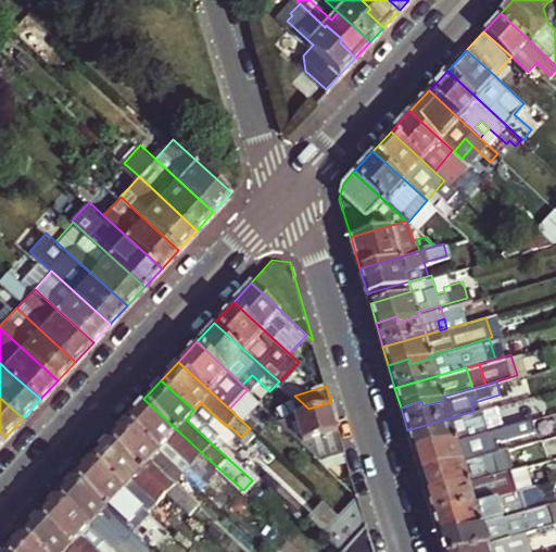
[(198,483),(214,464),(143,399),(126,417),(159,447),(184,471),(198,483)]
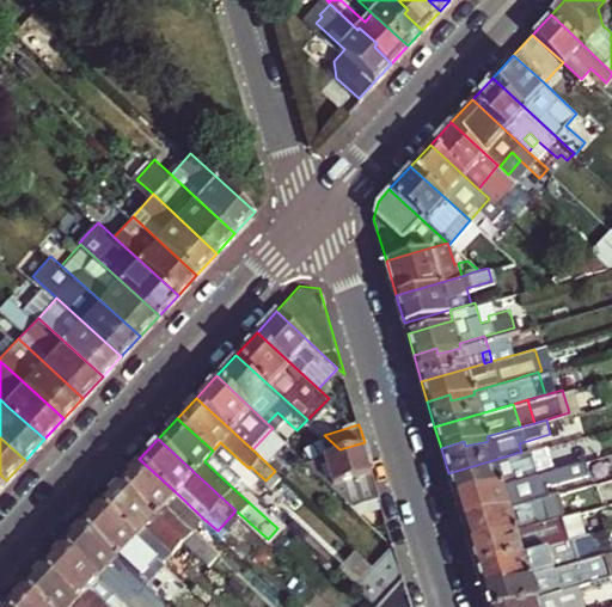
[(353,502),(380,495),(365,442),(340,449),(307,460),(353,502)]
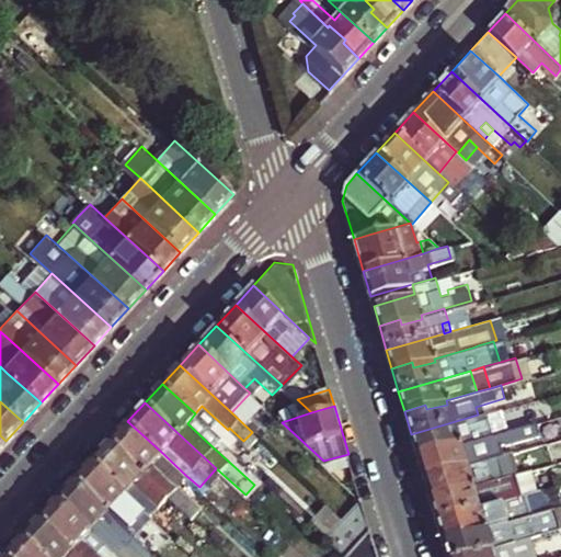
[(207,442),(215,433),(195,413),(187,423),(207,442)]
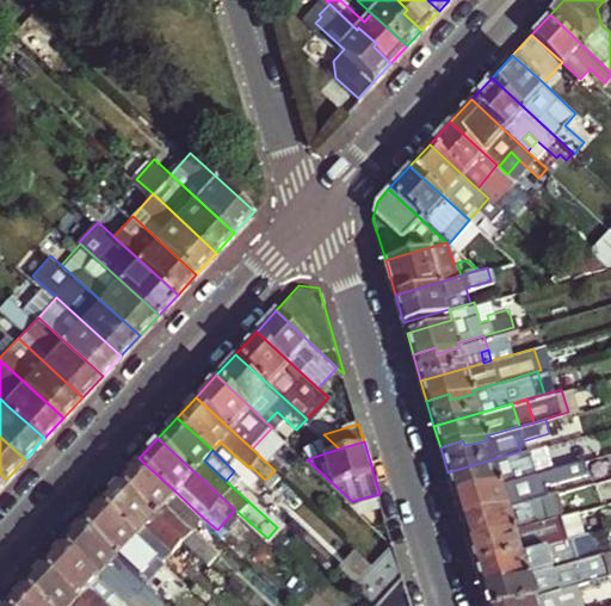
[(499,481),(534,471),(526,450),(520,451),(448,472),(454,492),(475,486),(477,492),(500,486),(499,481)]
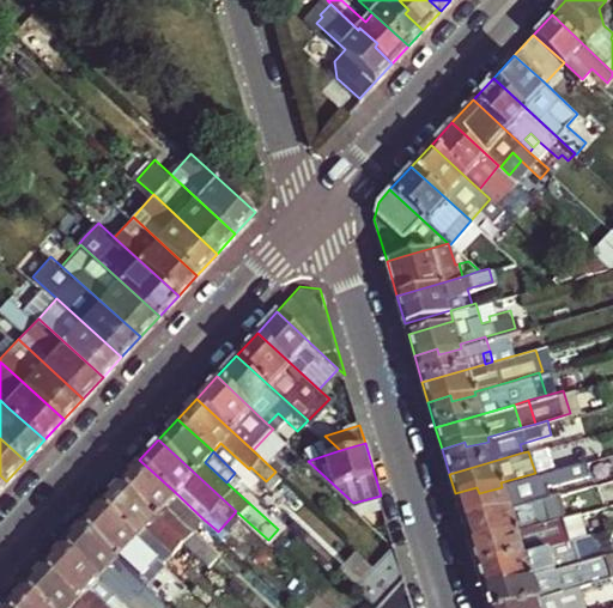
[(462,520),(541,498),(538,487),(587,472),(583,458),(535,473),(501,482),(502,487),(479,493),(477,487),(455,493),(462,520)]
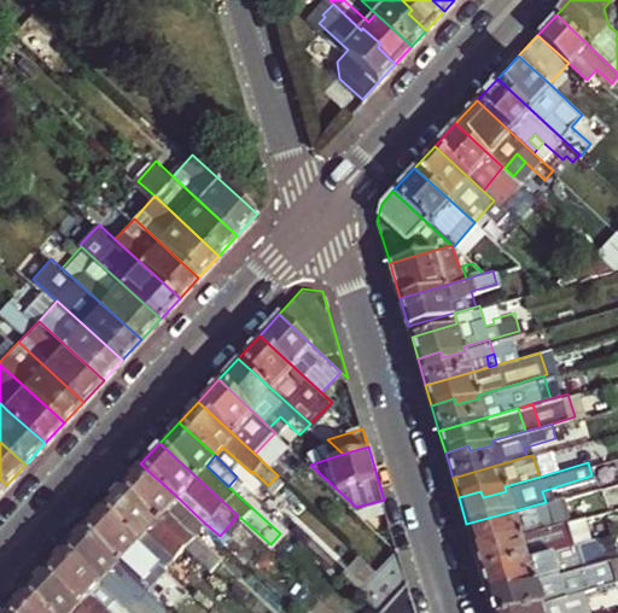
[(196,532),(168,506),(176,496),(140,463),(121,485),(185,543),(211,567),(219,559),(221,556),(196,532)]
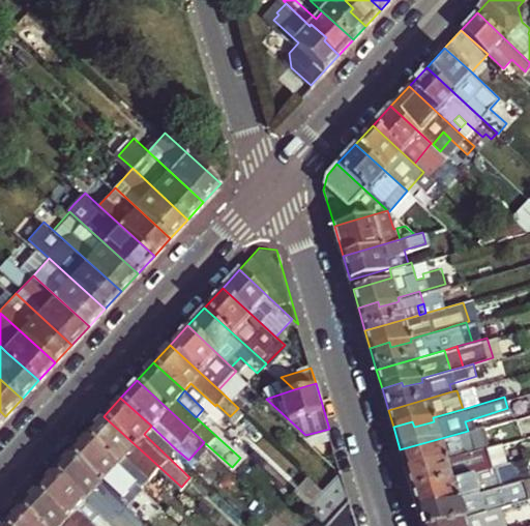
[(148,478),(158,466),(104,416),(87,434),(118,463),(124,456),(148,478)]
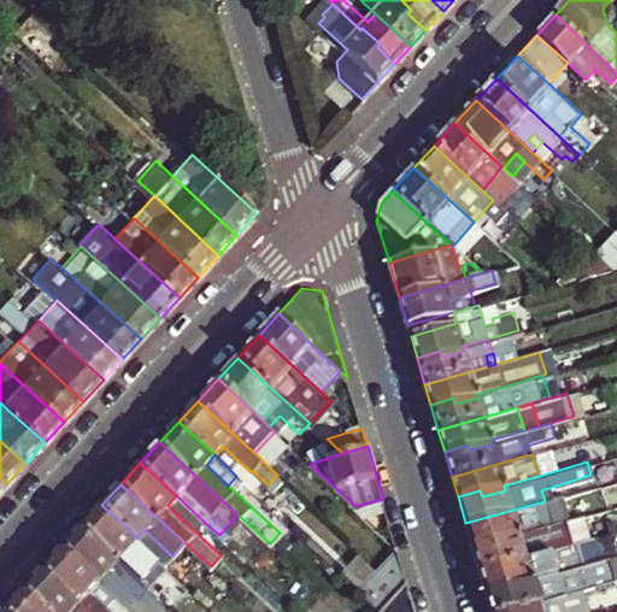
[(195,531),(204,522),(176,495),(168,505),(195,531)]
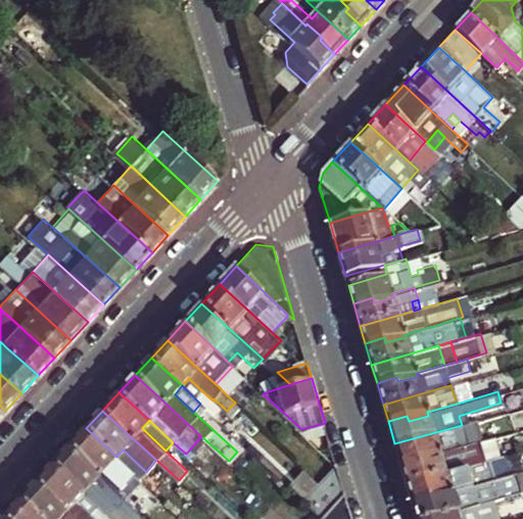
[(439,456),(439,453),(478,441),(473,421),(462,425),(394,443),(399,462),(419,457),(421,461),(439,456)]
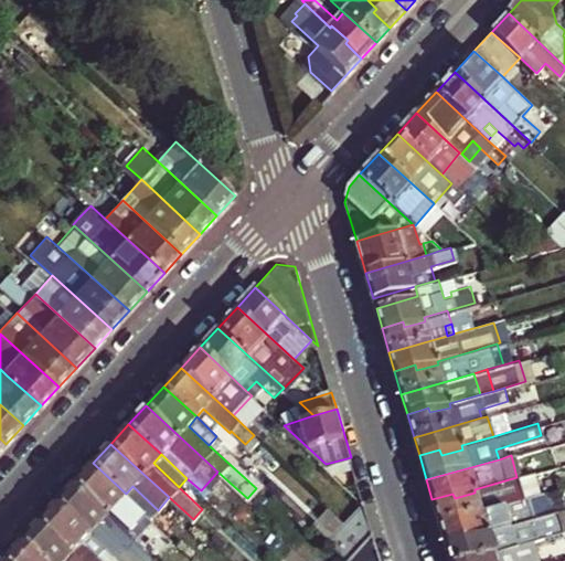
[(118,503),(126,494),(93,463),(75,483),(134,536),(145,546),(151,552),(160,542),(142,526),(118,503)]
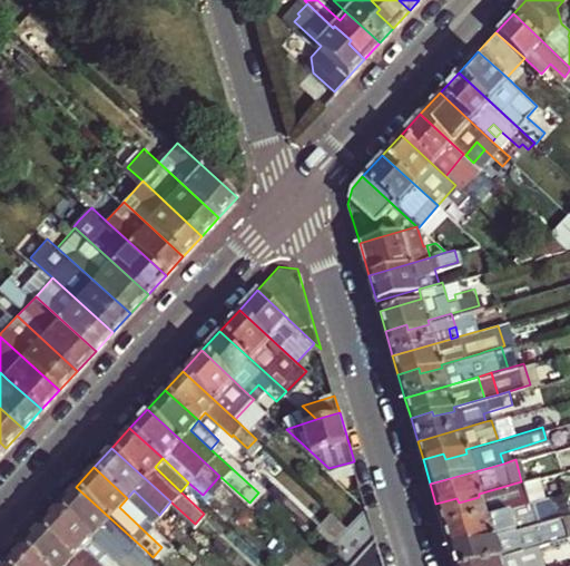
[(435,504),(443,527),(542,498),(537,478),(521,481),(479,494),(479,497),(459,503),(457,498),(435,504)]
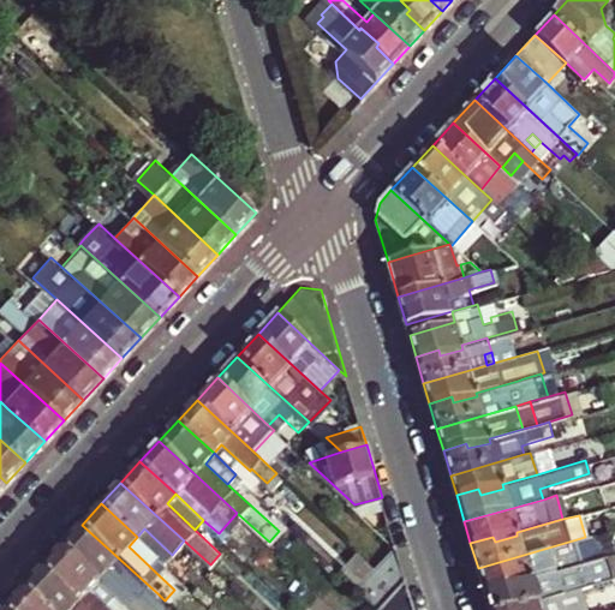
[(136,594),(145,582),(82,525),(63,544),(99,578),(107,568),(136,594)]
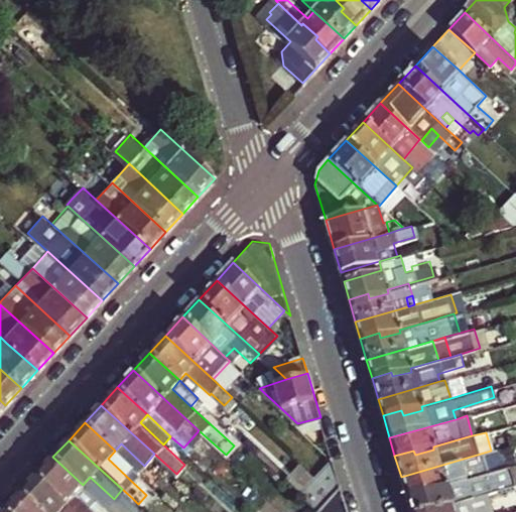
[(444,488),(444,485),(501,469),(495,450),(491,451),(401,477),(406,494),(425,489),(426,493),(444,488)]
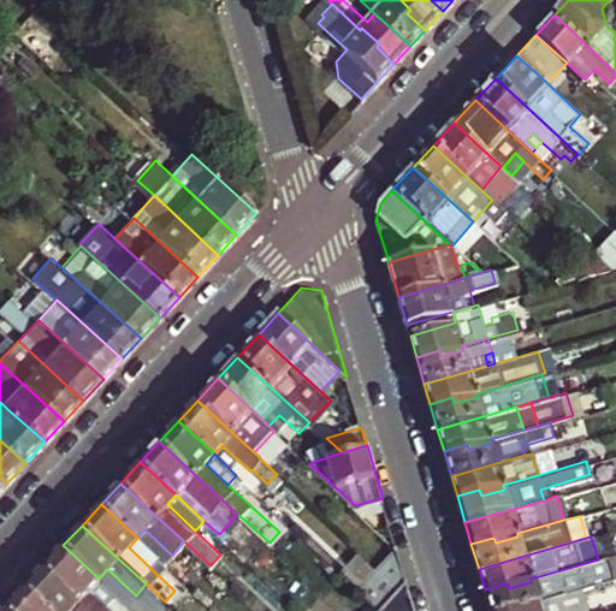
[(155,573),(165,563),(137,538),(129,547),(155,573)]
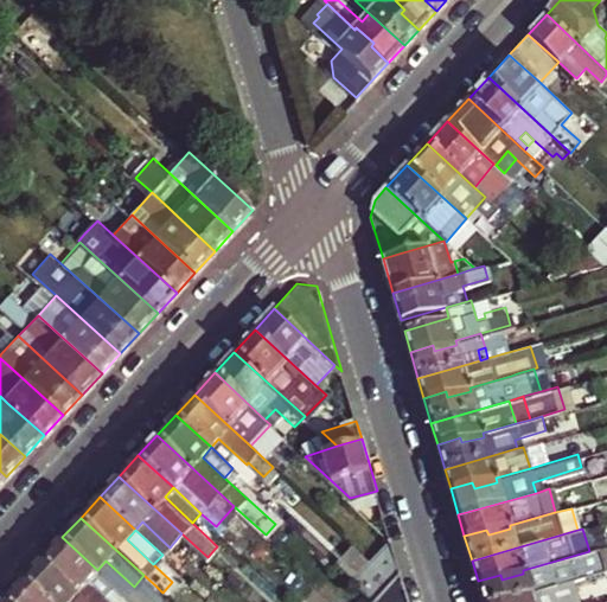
[(351,577),(374,597),(401,568),(390,535),(370,556),(351,577)]
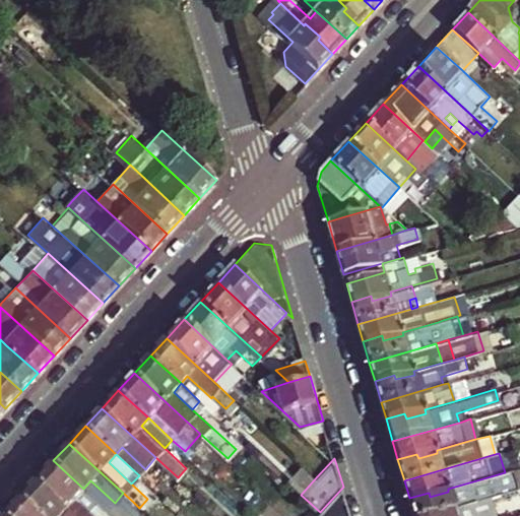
[(98,515),(76,497),(83,489),(53,460),(37,478),(77,515),(98,515)]
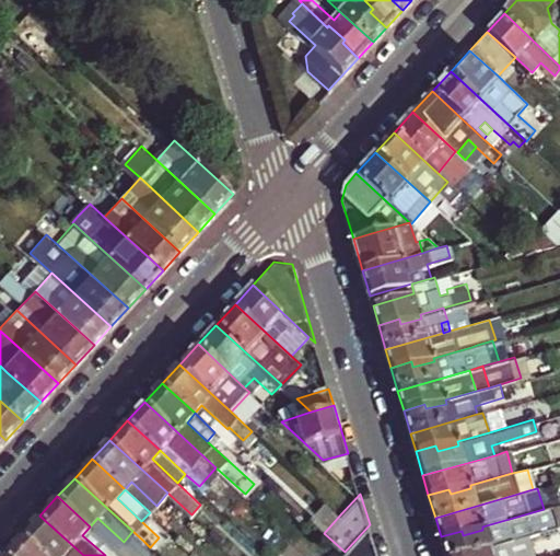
[(191,514),(203,526),(211,518),(198,507),(191,514)]
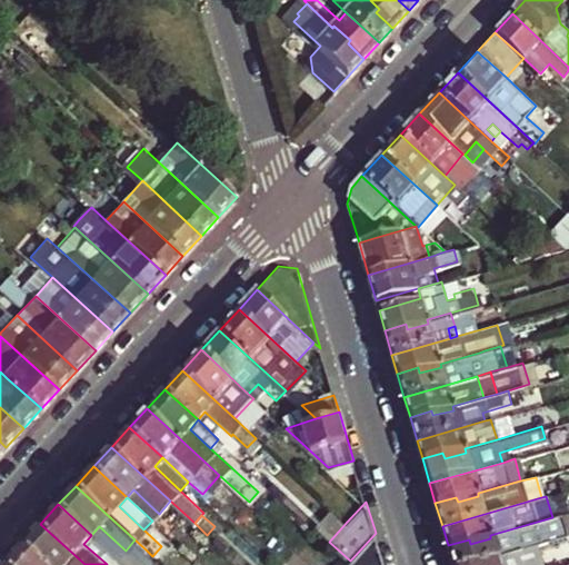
[(448,545),(453,564),(462,564),(531,546),(568,535),(562,515),(552,517),(490,535),(490,538),(470,544),(469,539),(448,545)]
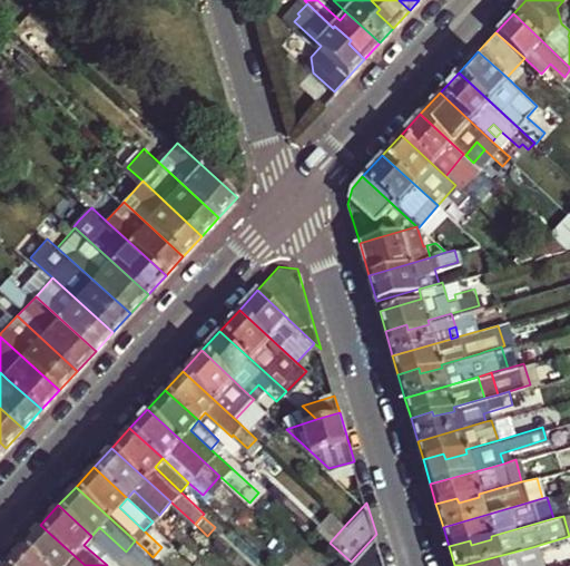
[(85,565),(40,525),(21,545),(43,565),(85,565)]
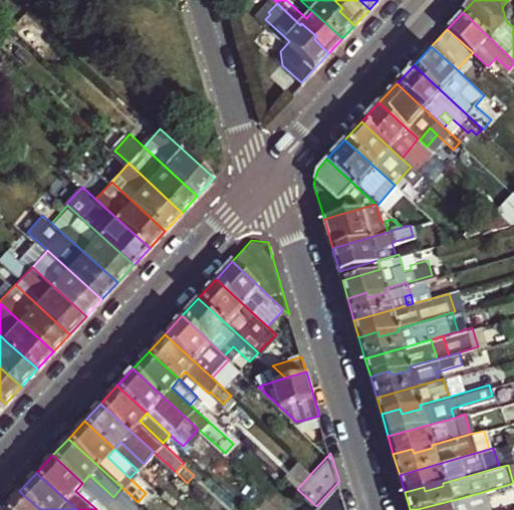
[(347,509),(339,481),(316,506),(312,509),(347,509)]
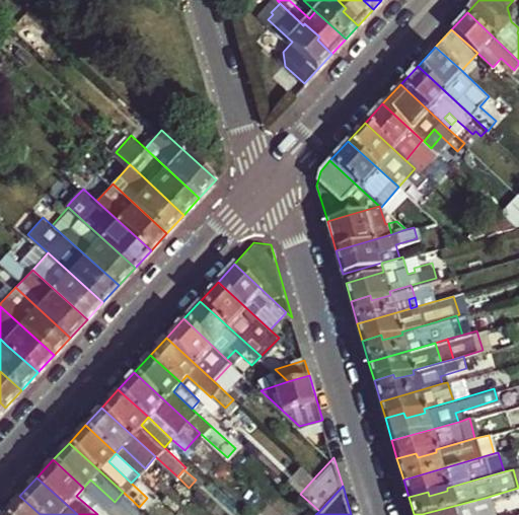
[(113,514),(83,488),(76,496),(97,514),(113,514)]
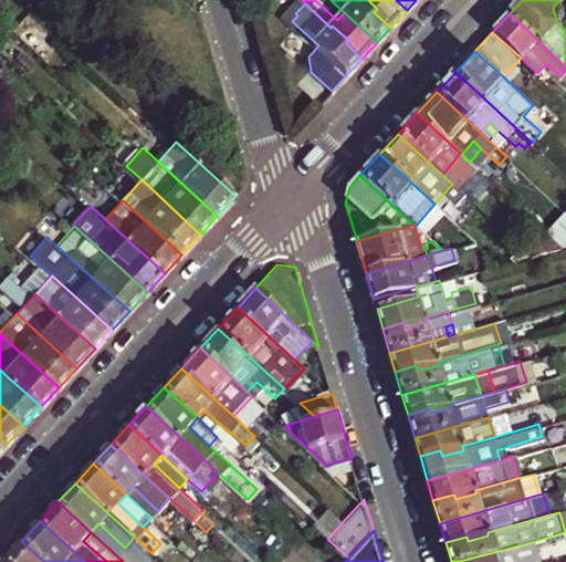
[(125,548),(136,558),(145,547),(134,537),(125,548)]
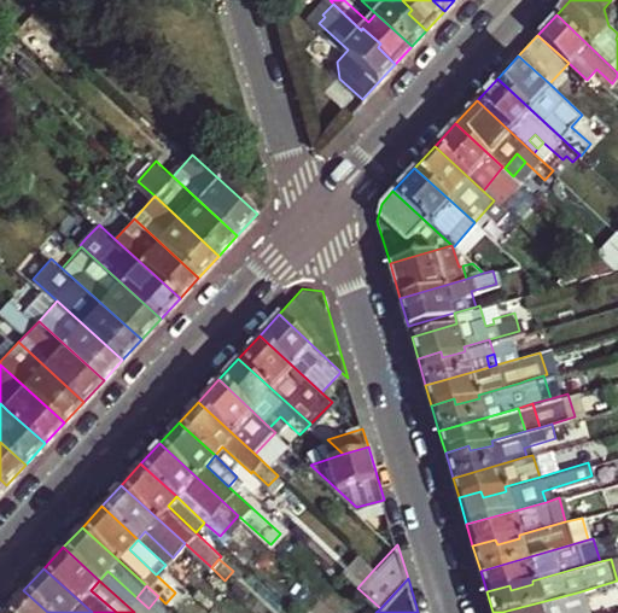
[(47,612),(23,590),(5,609),(9,612),(47,612)]
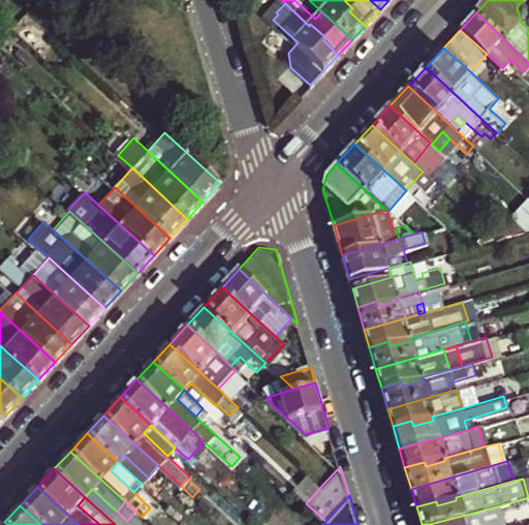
[(498,524),(494,507),(430,524),(498,524)]
